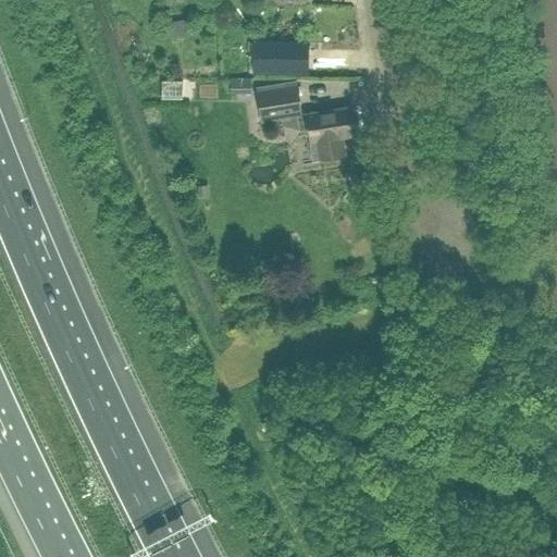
[(307,41),(252,40),(252,73),(307,74),(307,41)]
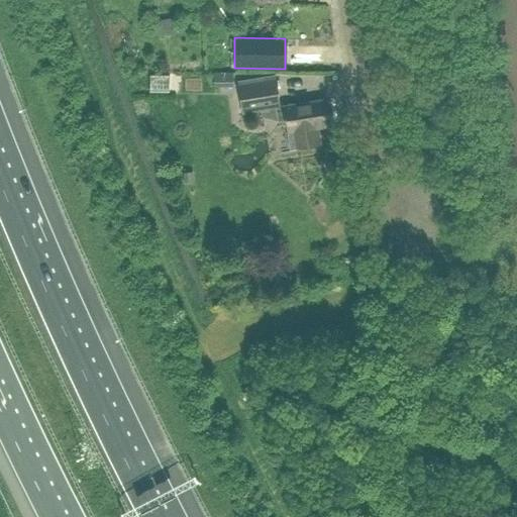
[(213,85),(232,85),(232,71),(213,71),(213,85)]
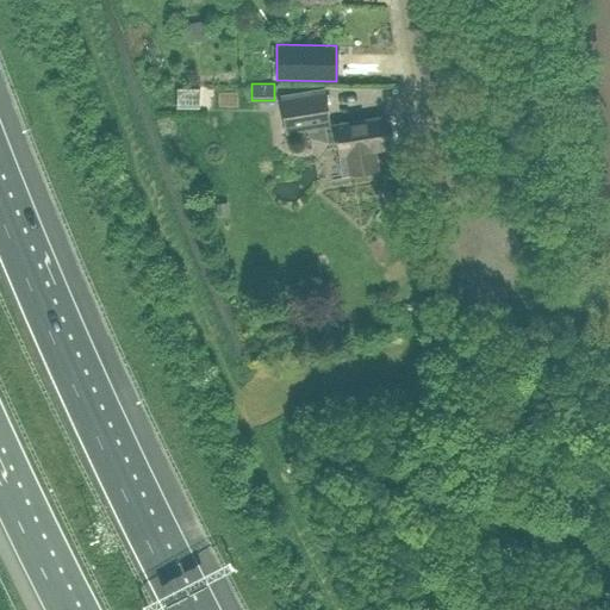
[(175,107),(199,109),(199,88),(175,89),(175,107)]
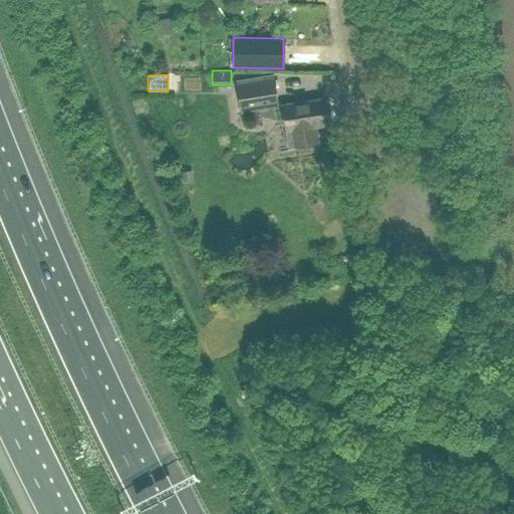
[(241,111),(278,104),(273,76),(234,82),(241,111)]
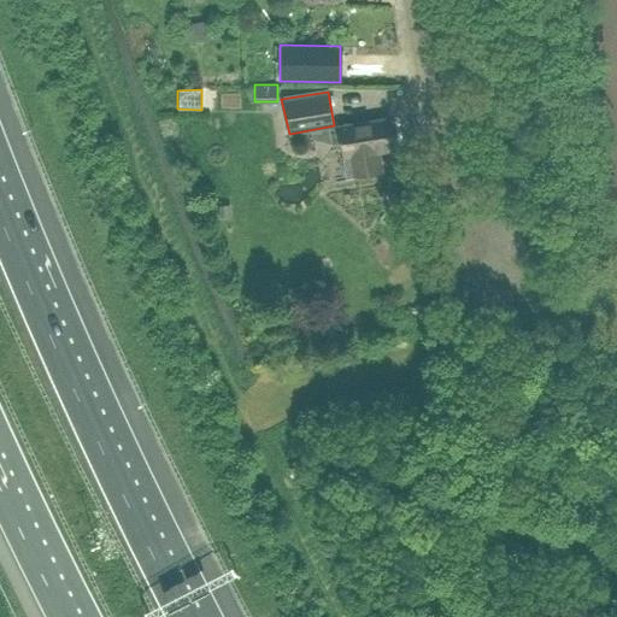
[(380,171),(376,151),(393,148),(388,118),(338,125),(341,156),(350,154),(352,175),(380,171)]
